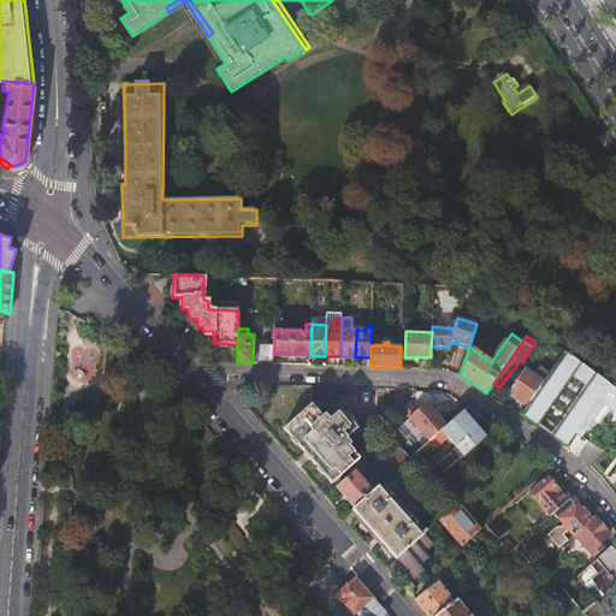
[(258,344),(256,362),(273,363),(273,354),(274,344),(258,344)]
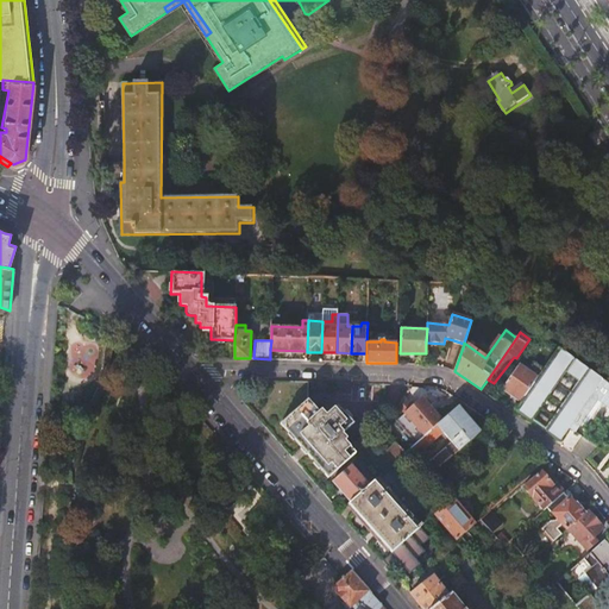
[(608,383),(559,349),(538,378),(522,400),(516,408),(532,420),(547,399),(548,400),(566,372),(579,381),(565,401),(563,400),(546,429),(562,440),(570,428),(575,431),(581,424),(592,406),(598,399),(608,406),(608,383)]
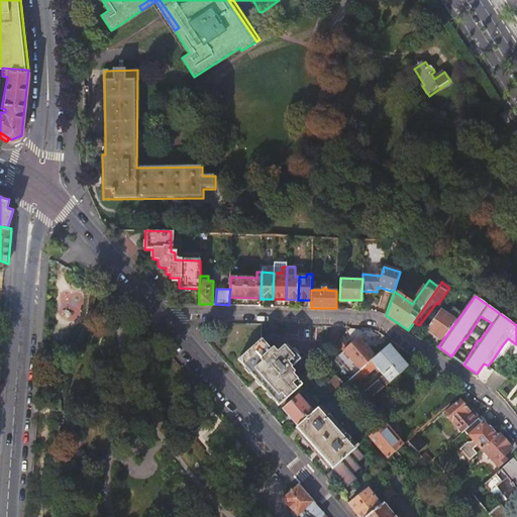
[(456,321),(440,310),(427,328),(443,339),(456,321)]
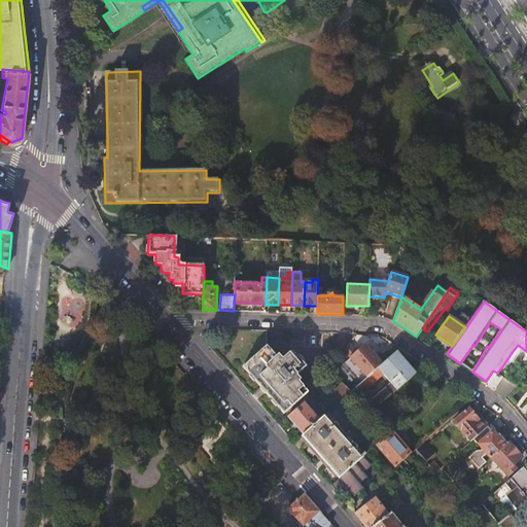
[(246,364),(287,412),(320,383),(316,377),(304,387),(297,375),(309,365),(292,352),(283,359),(280,355),(277,357),(268,346),(246,364)]
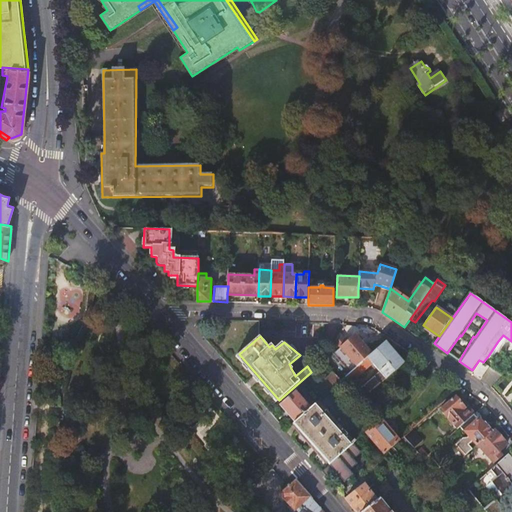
[(379,337),(358,356),(363,362),(385,343),(379,337)]
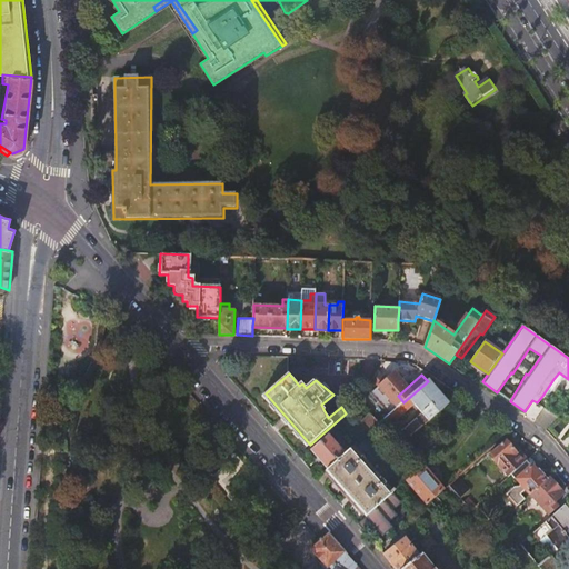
[(558,382),(553,379),(542,396),(547,399),(558,382)]
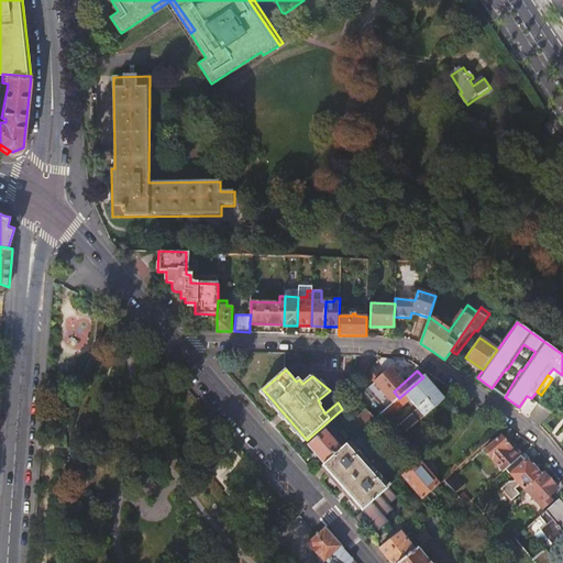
[(398,439),(407,431),(444,399),(423,377),(399,398),(376,418),(376,419),(395,435),(398,439)]
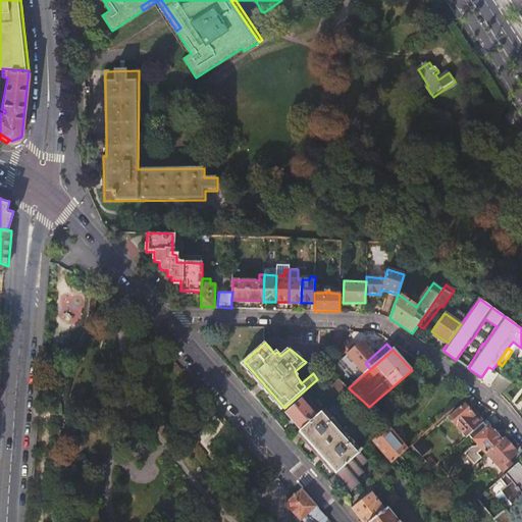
[(349,387),(340,379),(331,386),(341,396),(349,388),(349,387)]
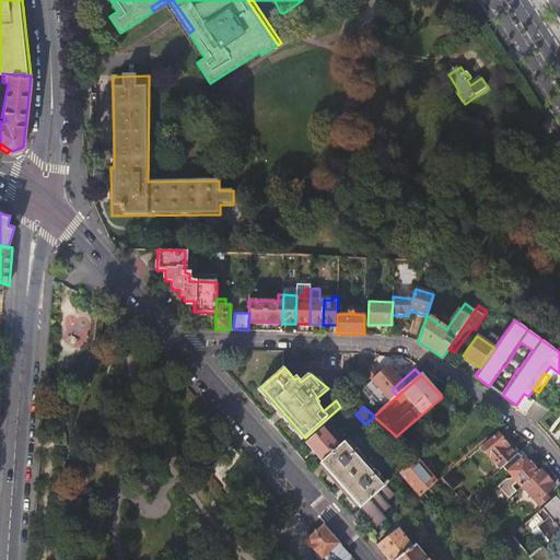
[(306,443),(323,462),(340,446),(324,428),(306,443)]
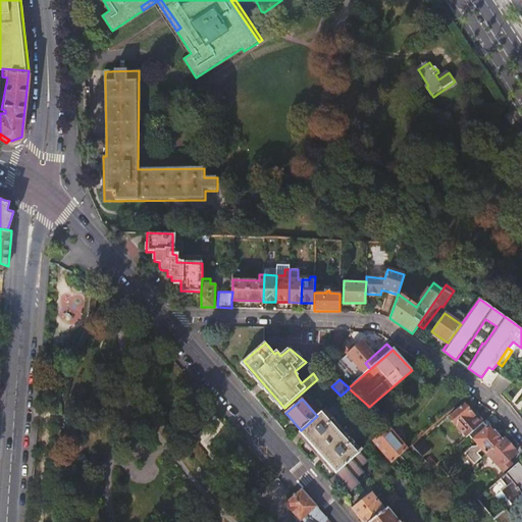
[(382,406),(377,400),(369,407),(375,413),(382,406)]
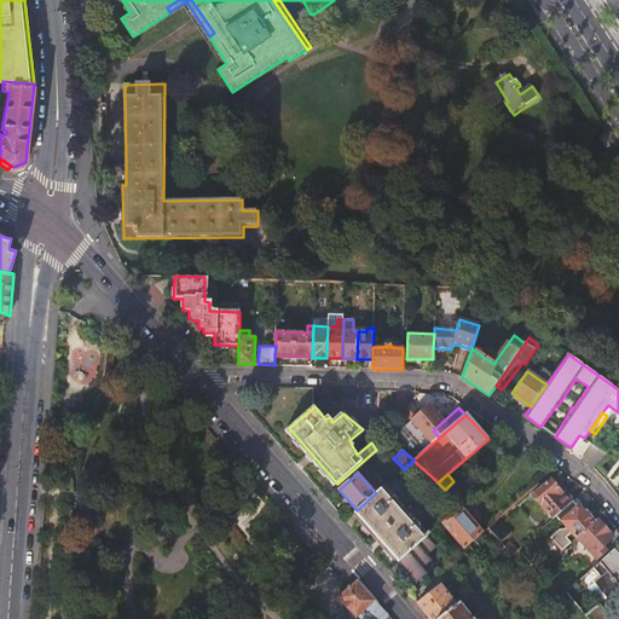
[(572,502),(574,499),(562,485),(559,489),(551,479),(533,496),(554,519),(557,516),(572,502)]
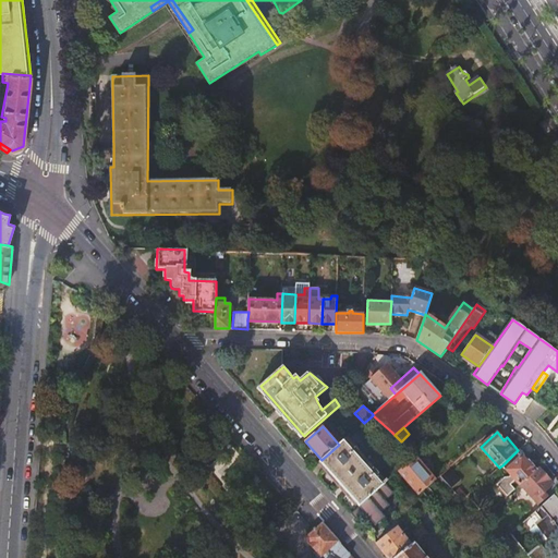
[(322,460),(320,461),(360,507),(375,494),(386,484),(388,482),(386,480),(383,482),(346,439),(339,445),(322,460)]
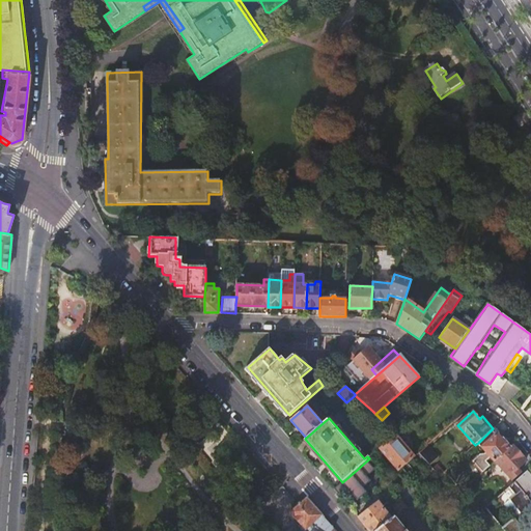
[(496,462),(511,447),(503,439),(502,440),(498,435),(497,434),(495,436),(491,430),(478,443),(481,447),(482,446),(486,451),(483,453),(479,454),(473,460),(483,472),(491,466),(485,459),(491,455),(496,462)]
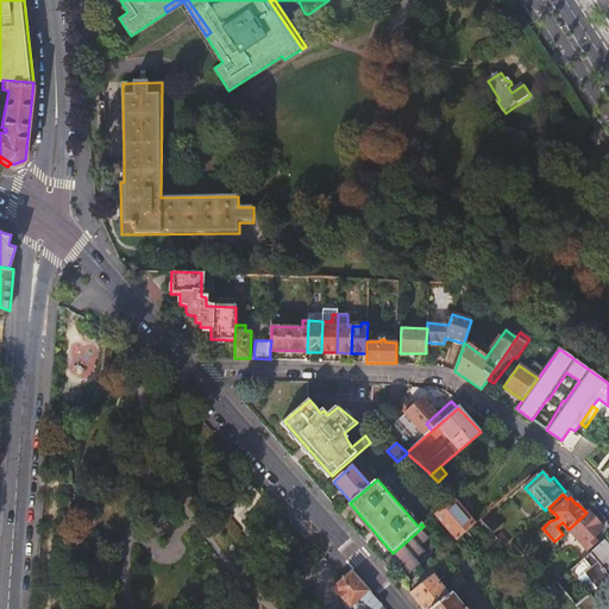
[(454,498),(435,515),(457,540),(476,523),(454,498)]
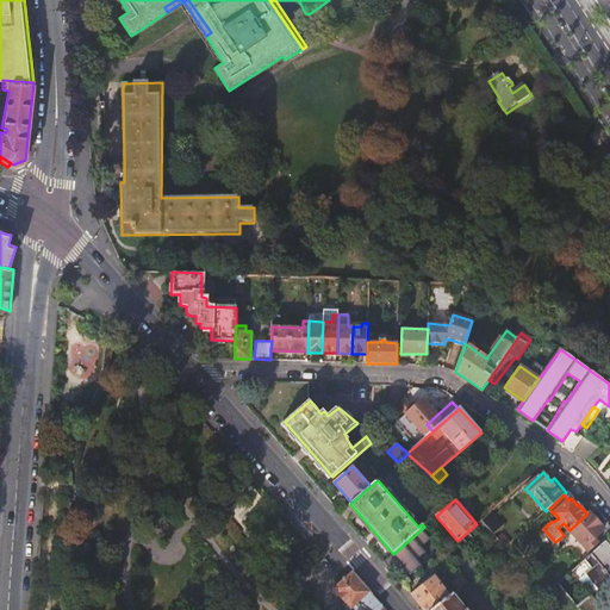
[(604,529),(590,511),(587,514),(570,530),(589,552),(598,542),(595,537),(604,529)]
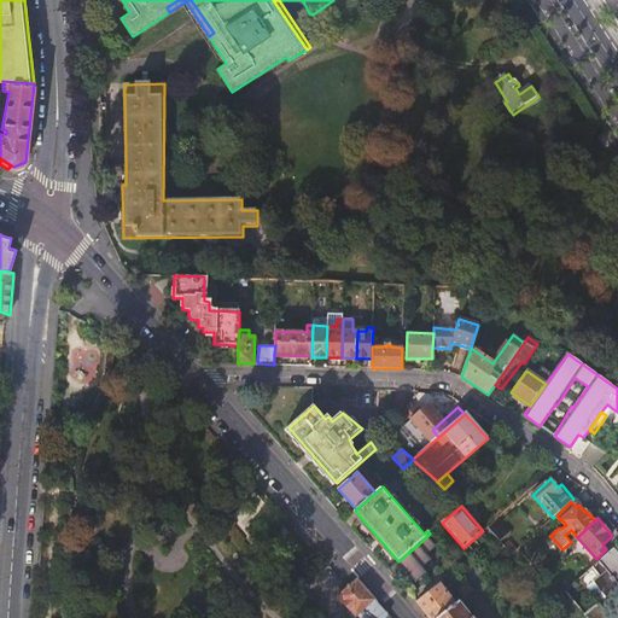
[(511,532),(497,519),(487,529),(501,542),(511,532)]
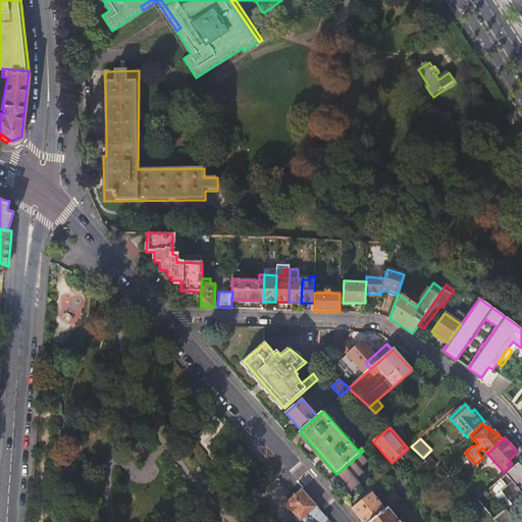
[(336,474),(328,480),(335,488),(343,481),(352,491),(361,484),(358,479),(365,472),(362,468),(369,462),(361,453),(351,462),(336,474)]
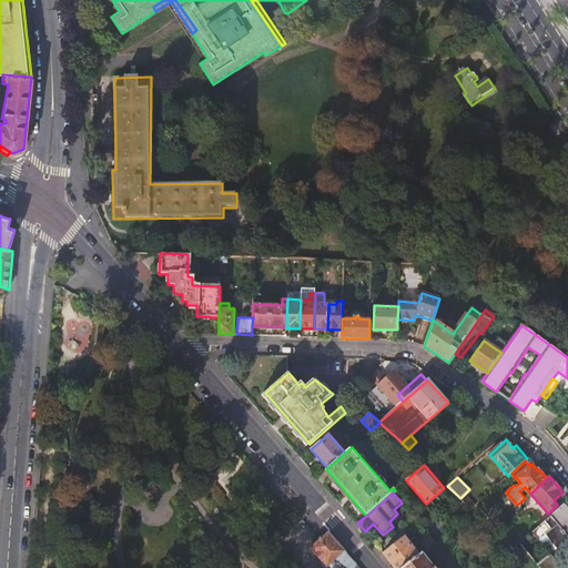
[(550,554),(550,555),(566,543),(567,540),(567,508),(564,504),(533,531),(550,554)]
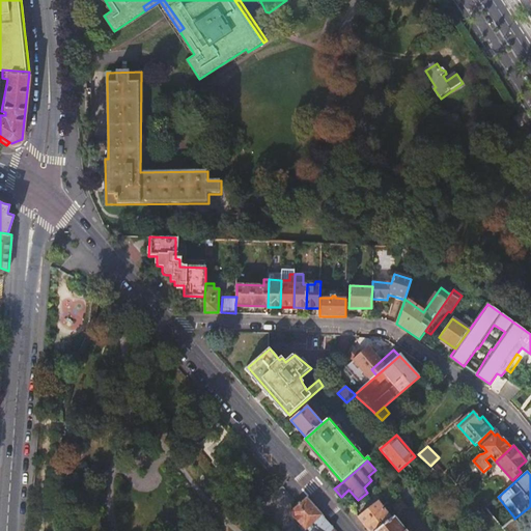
[(335,530),(329,523),(307,498),(302,502),(300,501),(299,502),(300,504),(291,512),(309,530),(335,530)]
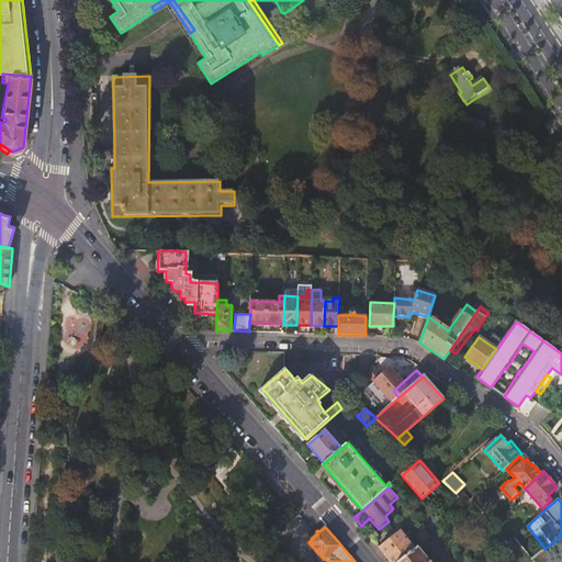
[(400,531),(380,548),(391,561),(398,561),(417,548),(430,537),(425,529),(416,536),(412,530),(404,537),(400,531)]
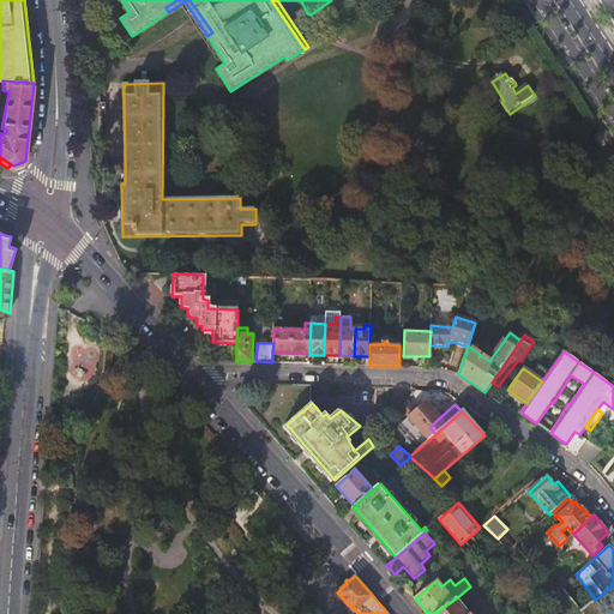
[(468,613),(456,599),(435,613),(468,613)]
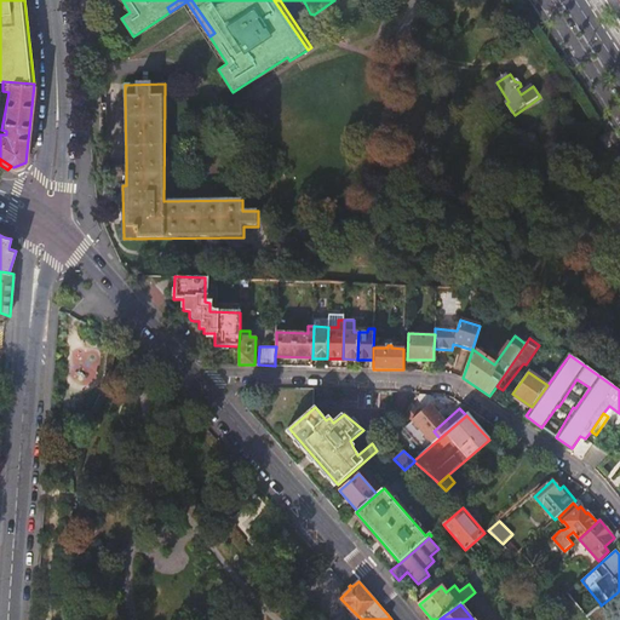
[(586,616),(589,619),(612,619),(601,606),(601,604),(586,616)]
